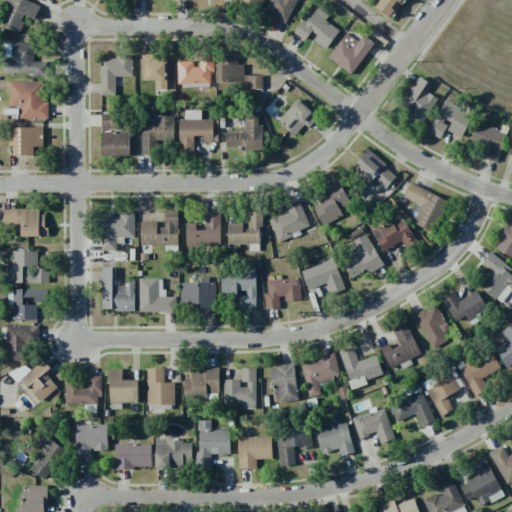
[(35,19),(40,6),(26,0),(9,0),(0,23),(19,31),(25,15),(35,19)]
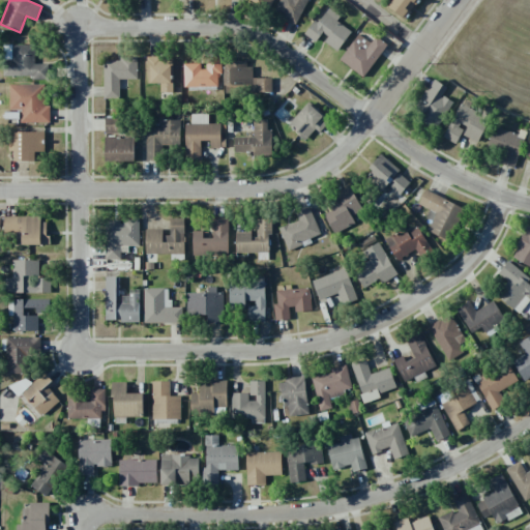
[(272,0),(248,0),(268,9),(272,0)]
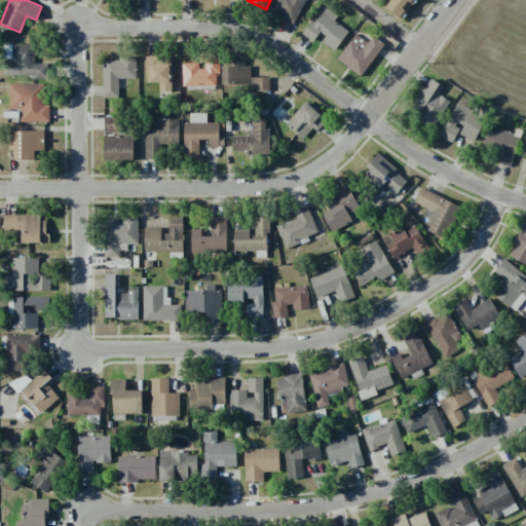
[(277,0),(271,13),(294,24),(305,0),(277,0)]
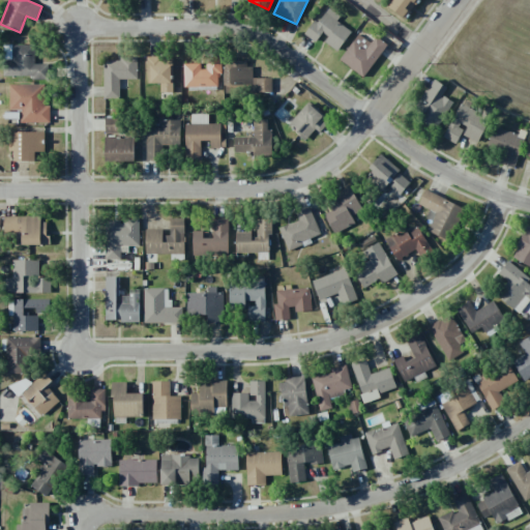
[(393,0),(389,8),(408,21),(420,0),(393,0)]
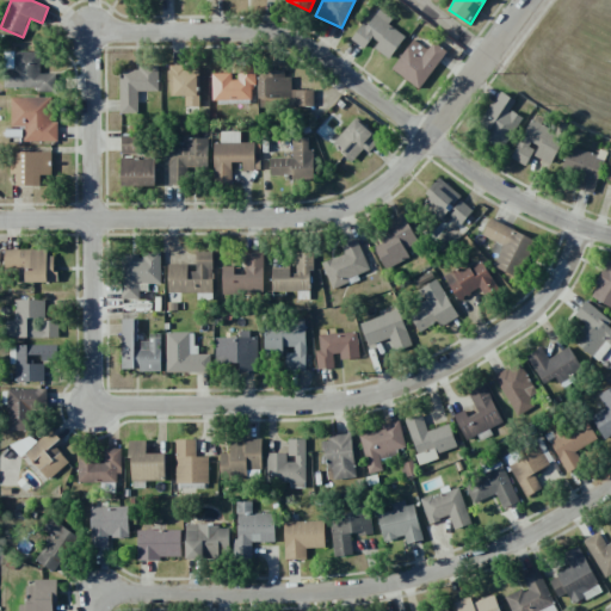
[(389,59),(405,37),(388,24),(393,18),(377,7),(353,41),(366,50),(370,45),(389,59)]
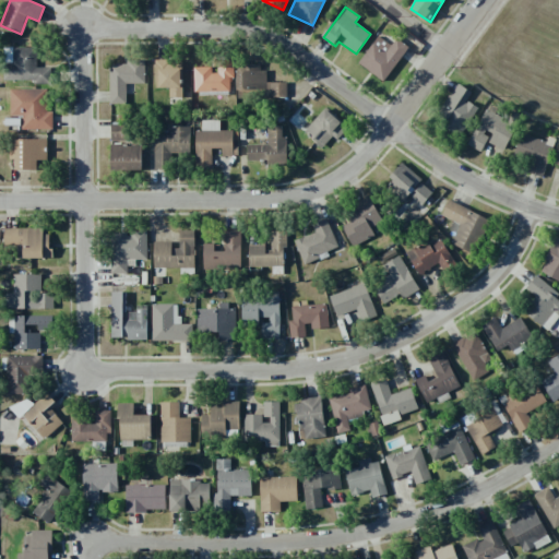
[(391,46),(378,36),(358,63),(382,82),(408,48),(396,38),(391,46)]
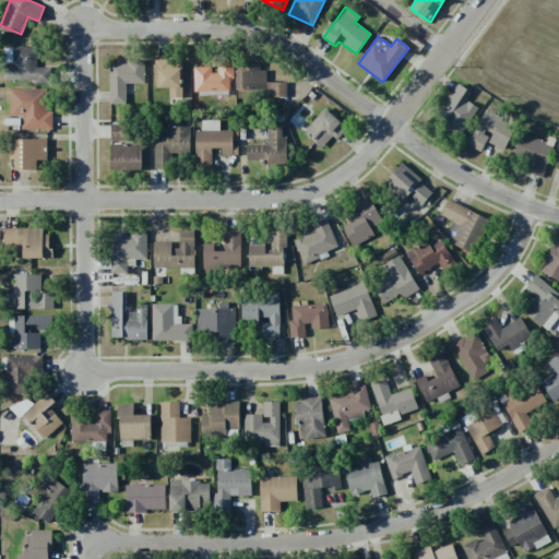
[(3,80),(34,81),(34,84),(50,84),(51,68),(36,68),(36,47),(13,47),(13,56),(4,56),(3,80)]
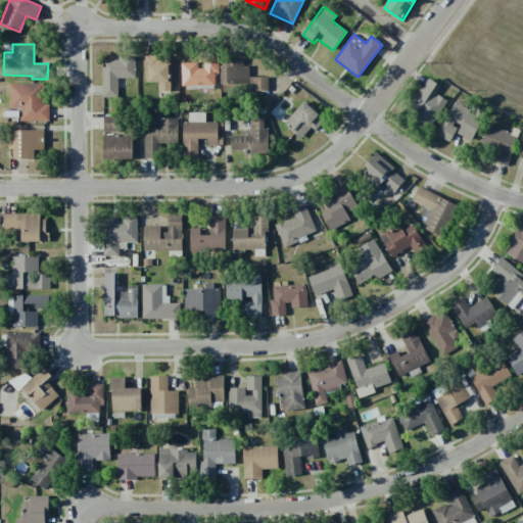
[(170,91),(169,56),(145,56),(146,83),(157,82),(158,92),(170,91)]
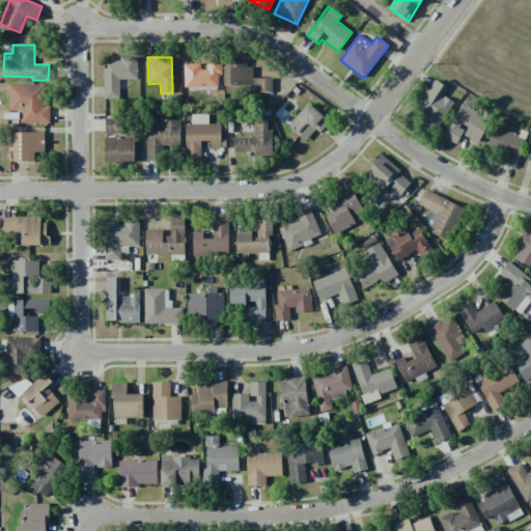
[(119,99),(119,80),(137,80),(137,60),(104,60),(104,99),(119,99)]
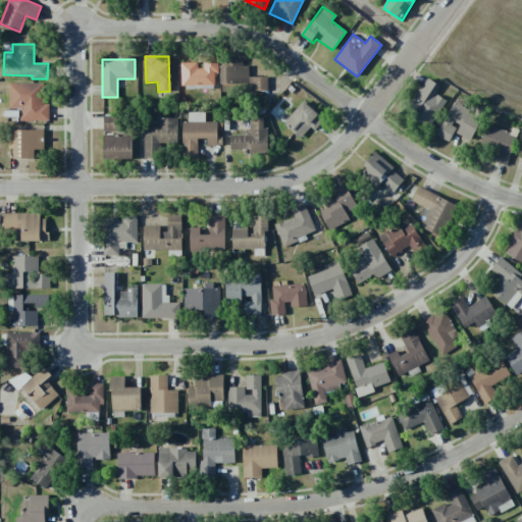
[(180,63),(181,86),(214,85),(214,73),(218,73),(217,61),(200,61),(200,62),(180,63)]
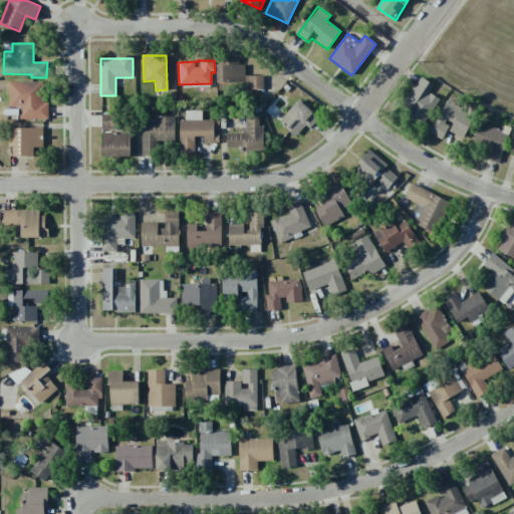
[(263,89),(263,76),(245,76),(245,61),(220,60),(219,83),(244,84),(244,89),(263,89)]
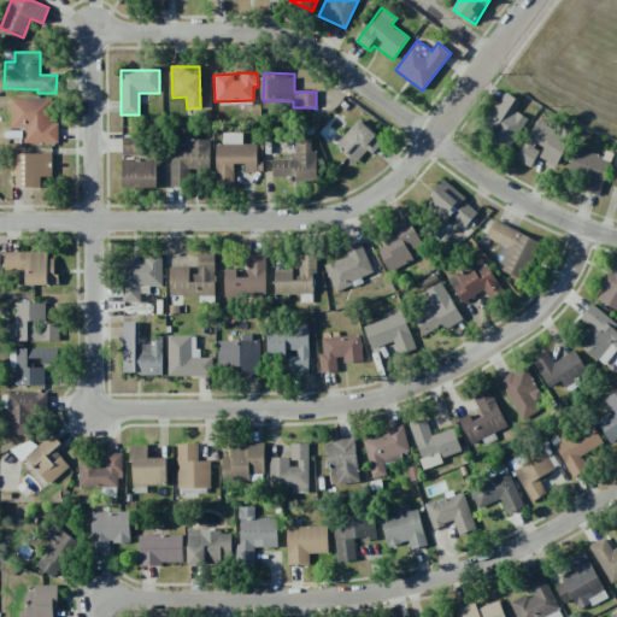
[(515,112),(519,100),(501,92),(487,124),(495,128),(489,141),(510,151),(526,117),(515,112)]
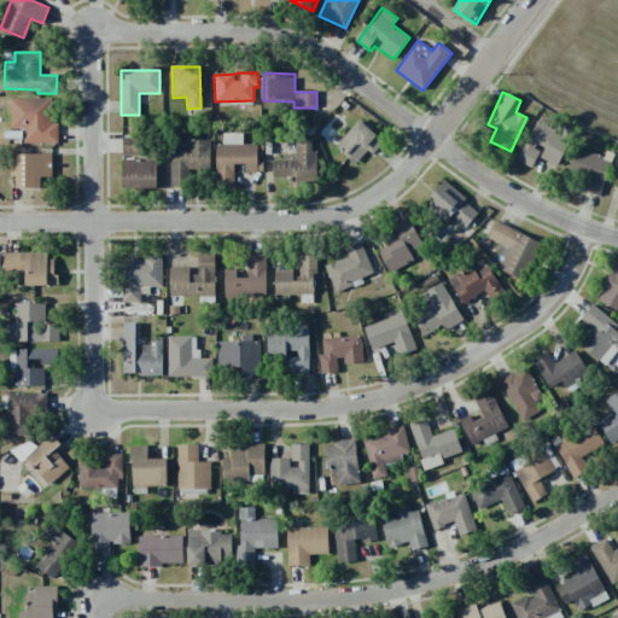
[(11,128),(25,128),(25,144),(58,143),(58,123),(52,123),(52,98),(11,99),(11,128)]
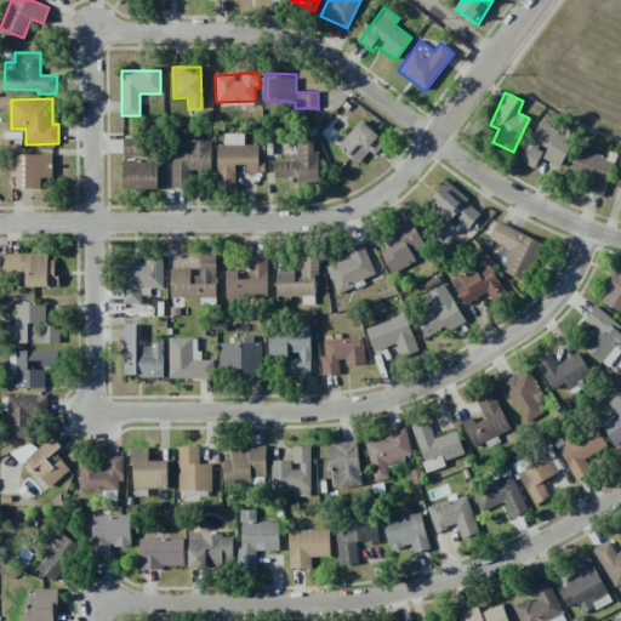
[(369,151),(375,155),(386,143),(360,120),(337,147),(357,165),(369,151)]
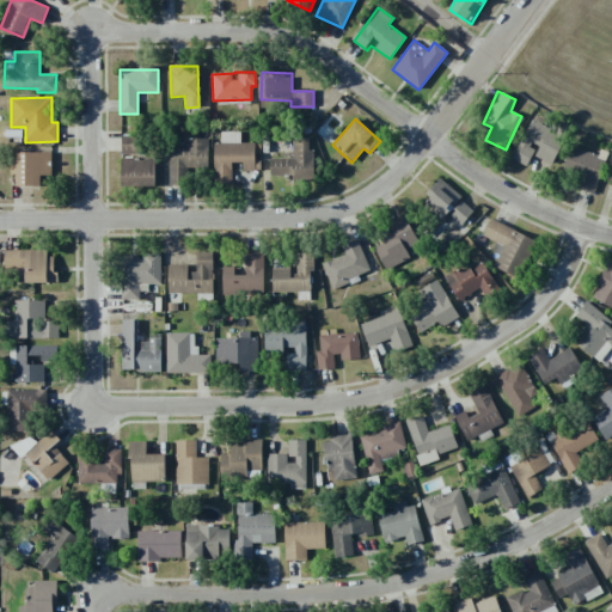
[(527,166),(532,155),(552,164),(564,134),(530,120),(513,160),(527,166)]
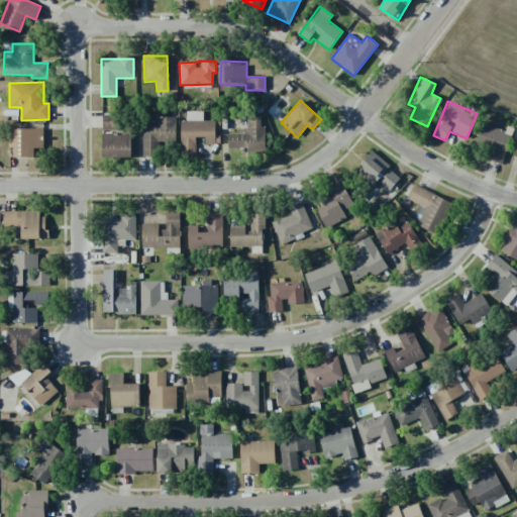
[(195,156),(196,137),(205,137),(205,144),(219,144),(219,135),(214,135),(214,121),(202,120),(203,112),(187,111),(186,120),(181,120),(180,156),(195,156)]
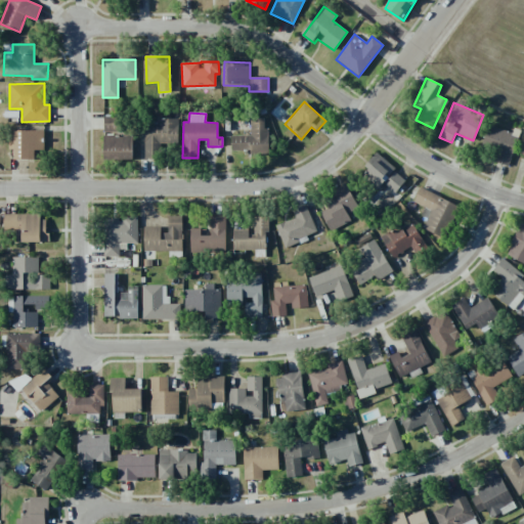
[(118,132),(118,117),(103,117),(104,132),(118,132)]
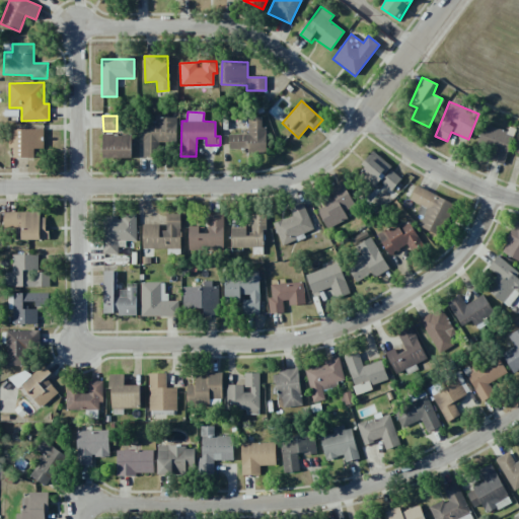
[(144,157),(159,157),(158,143),(176,143),(176,117),(143,118),(144,157)]
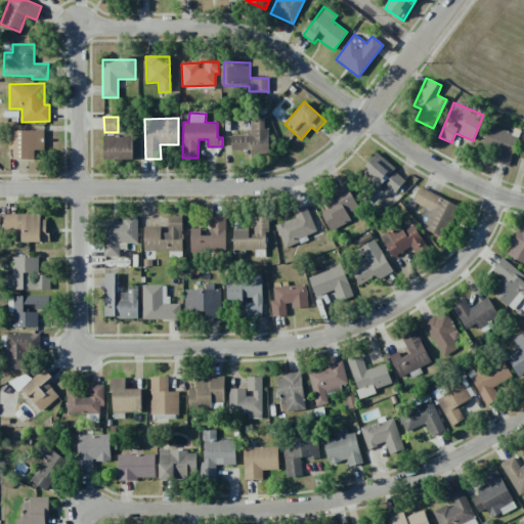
[(268,155),(268,128),(263,128),(263,119),(250,119),(251,135),(231,136),(231,150),(250,150),(250,156),(268,155)]
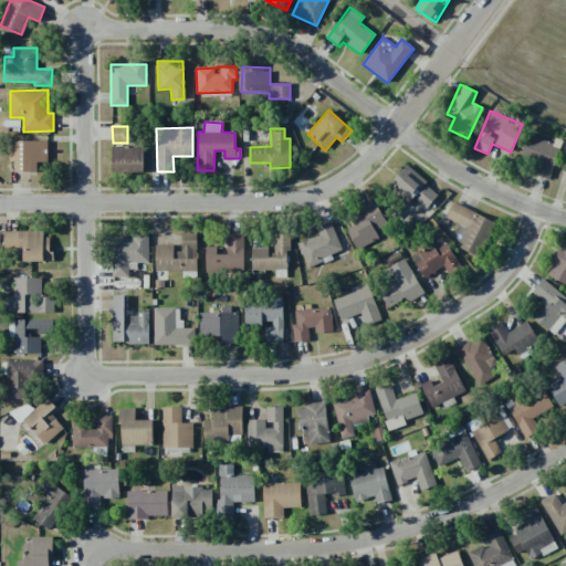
[(549,179),(559,146),(527,136),(521,159),(537,165),(534,175),(549,179)]
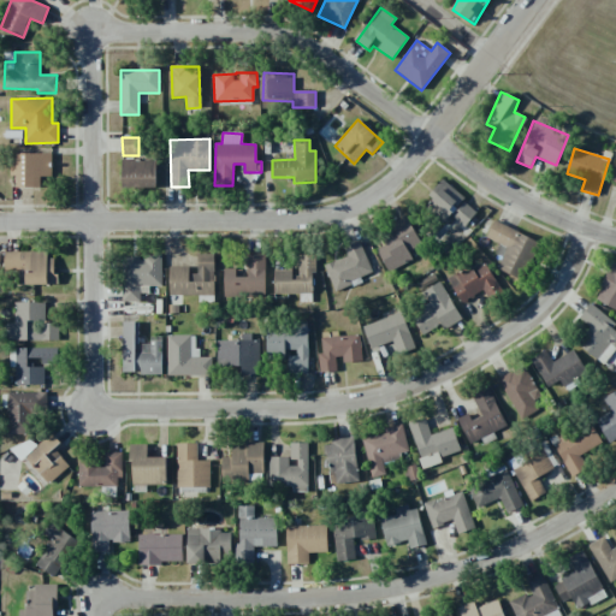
[(52,153),(12,153),(11,176),(17,176),(17,188),(41,188),(41,176),(51,177),(52,153)]
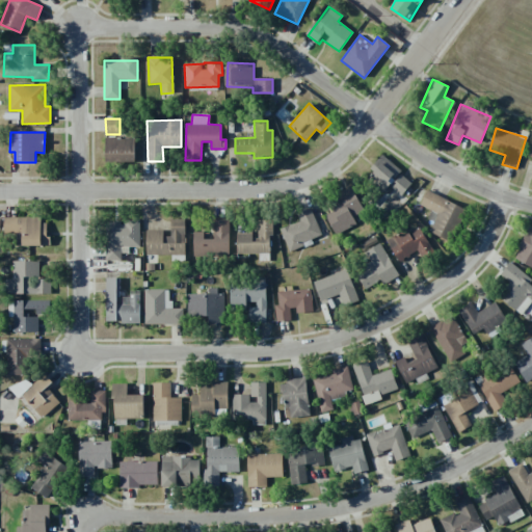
[(135,162),(134,137),(105,138),(105,162),(135,162)]
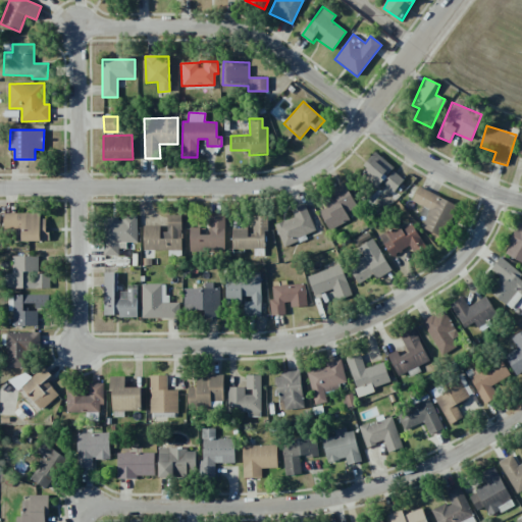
[(360,169),(379,185),(394,167),(374,152),(360,169)]
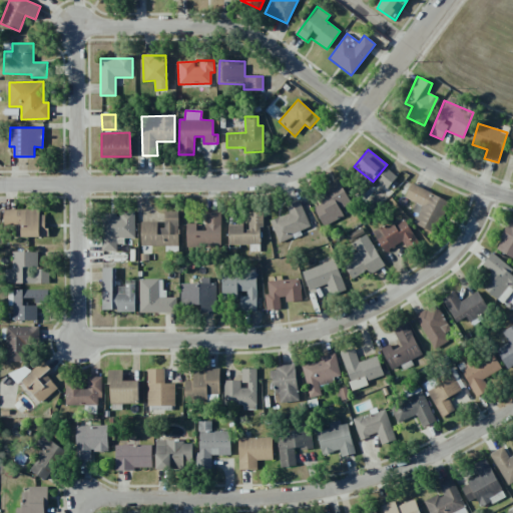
[(397,176),(387,168),(377,180),(387,188),(397,176)]
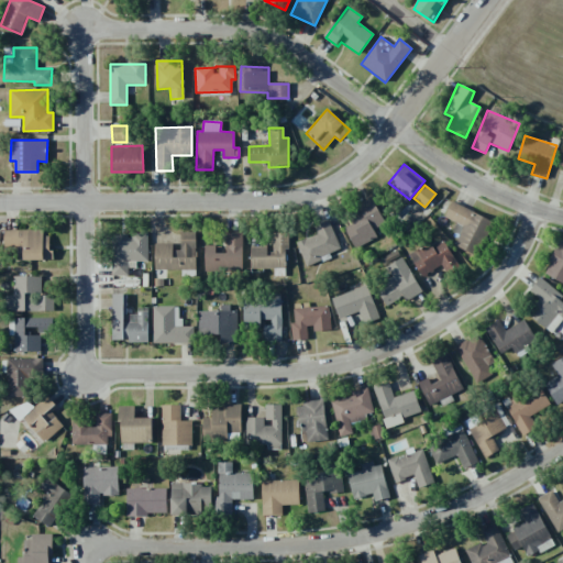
[(377,236),(373,229),(385,223),(373,201),(340,220),(355,249),(377,236)]
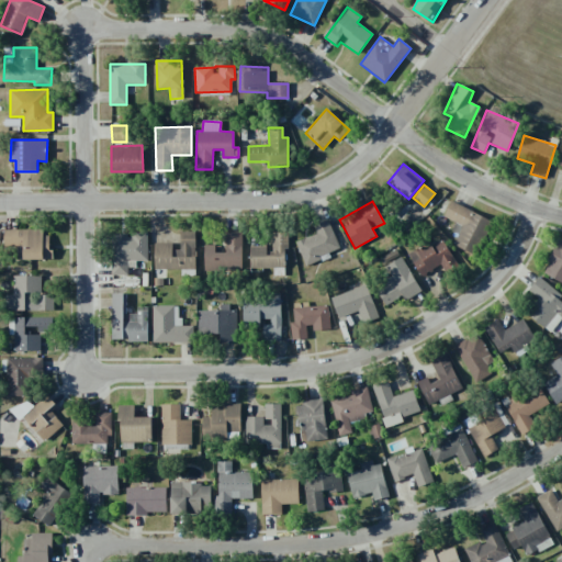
[(478,256),(493,220),(450,202),(444,217),(461,225),(453,246),(478,256)]
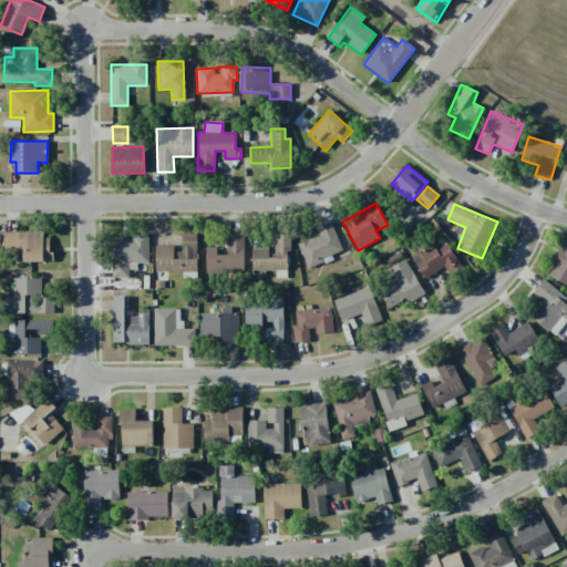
[(342,250),(331,223),(315,230),(317,236),(298,244),(309,269),(333,259),(331,255),(342,250)]
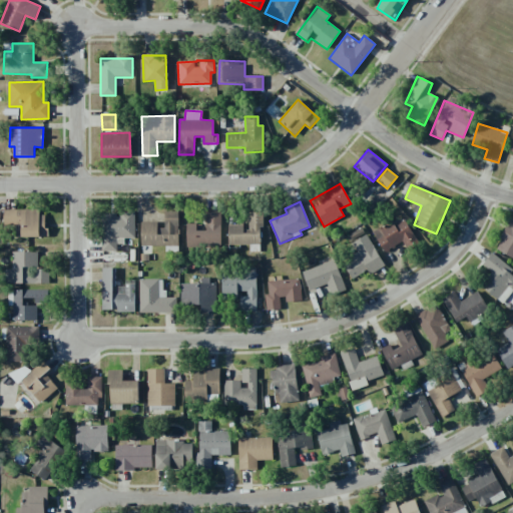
[(45,236),(45,209),(3,209),(4,224),(21,224),(21,237),(45,236)]
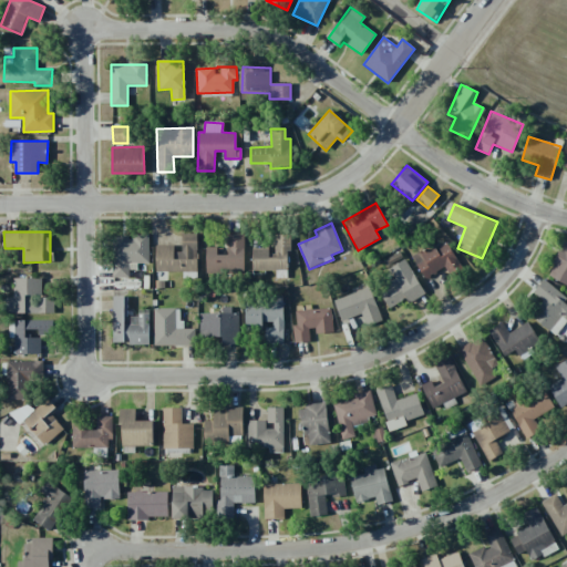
[(206,274),(244,274),(244,234),(227,234),(227,255),(217,255),(217,247),(205,247),(206,274)]
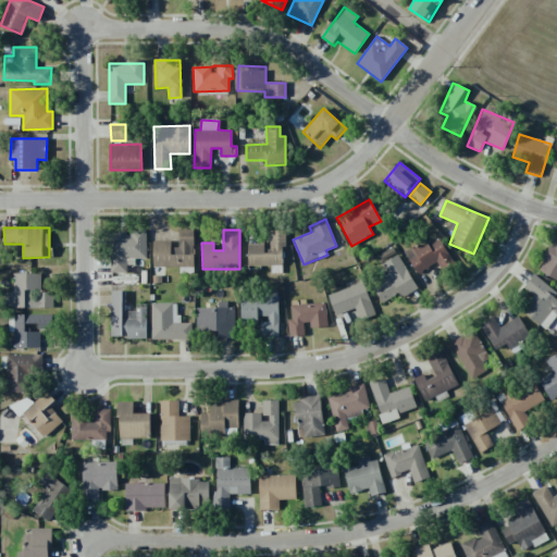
[(152,268),(180,268),(180,273),(193,273),(194,232),(177,231),(177,243),(153,243),(152,268)]
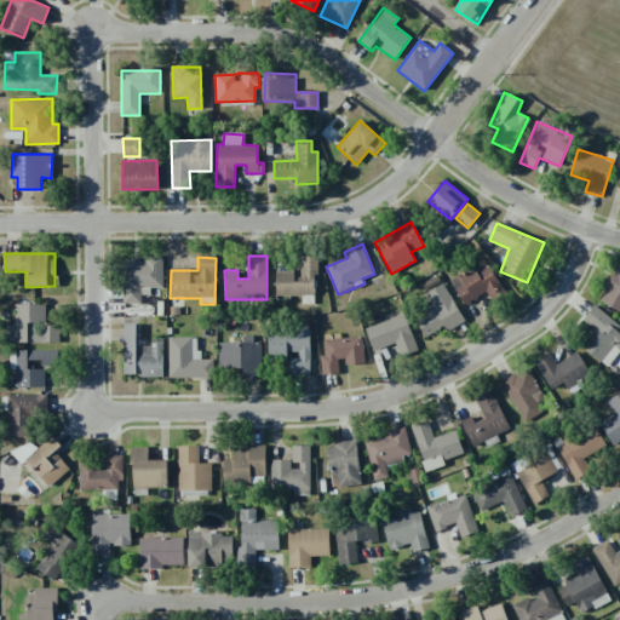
[(275,297),(316,296),(315,257),(297,257),(297,270),(275,271),(275,297)]
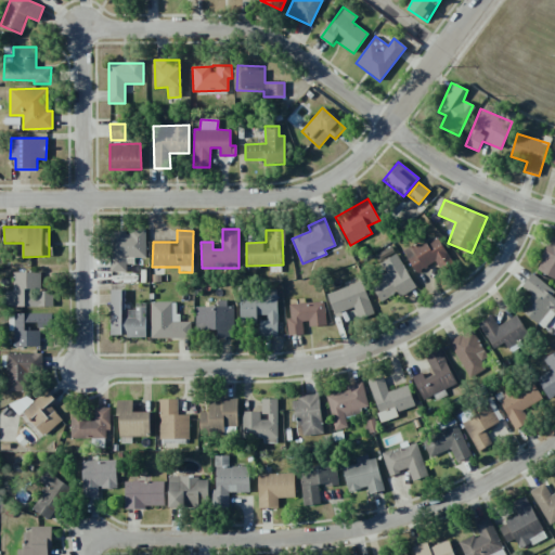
[(145,258),(145,232),(111,233),(111,272),(126,271),(126,263),(133,263),(133,258),(145,258)]
